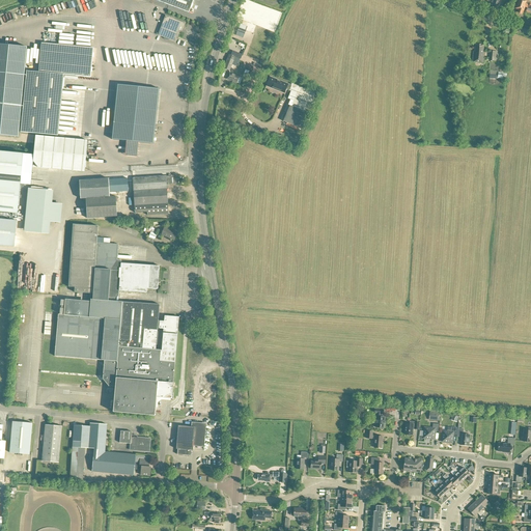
[(82,4),(75,7),(77,14),(84,10),(84,6),(86,7),(86,10),(88,10),(88,9),(92,10),(93,8),(96,7),(93,0),(82,0),(84,3),(83,4),(82,4)]
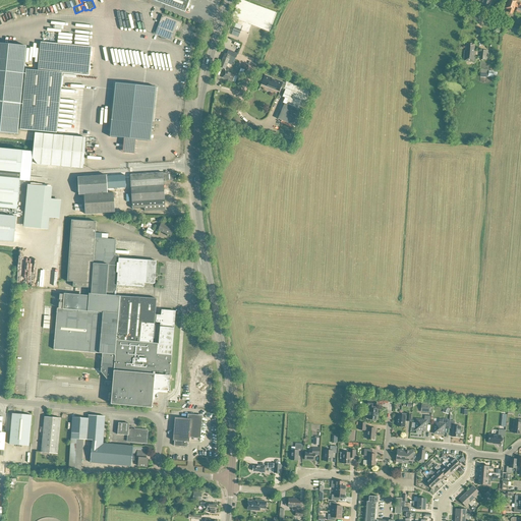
[(151,0),(185,13),(189,0),(151,0)]
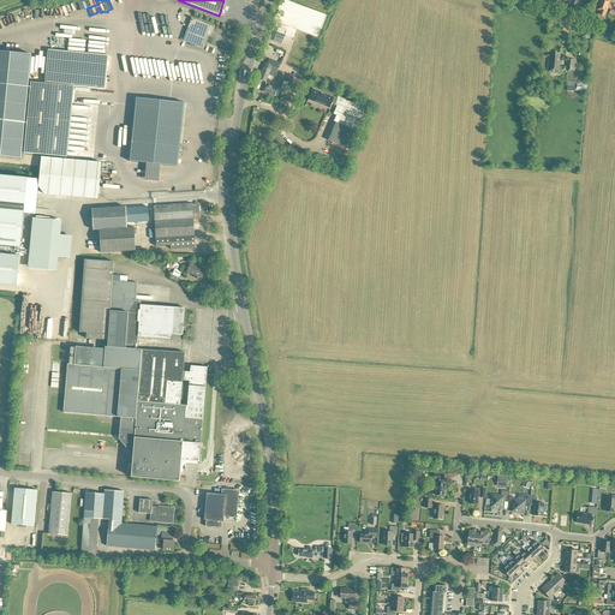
[(611,5),(609,5),(610,1),(604,0),(599,0),(596,10),(601,11),(599,15),(604,17),(605,13),(608,9),(610,9),(610,10),(614,11),(614,3),(613,3),(611,5)]
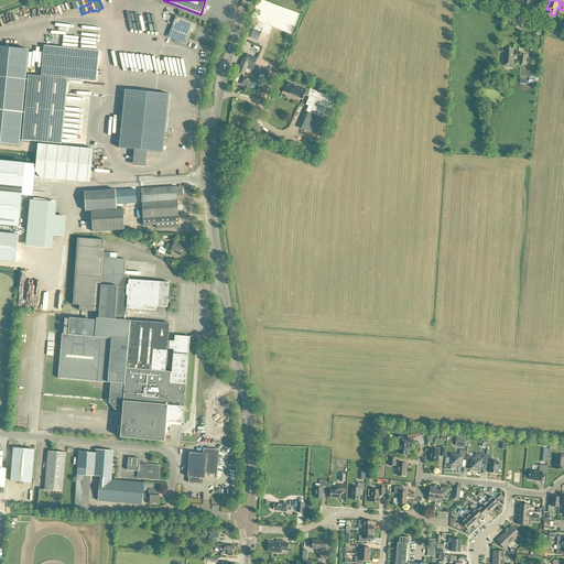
[(12,12),(14,21),(22,19),(21,11),(12,12)]
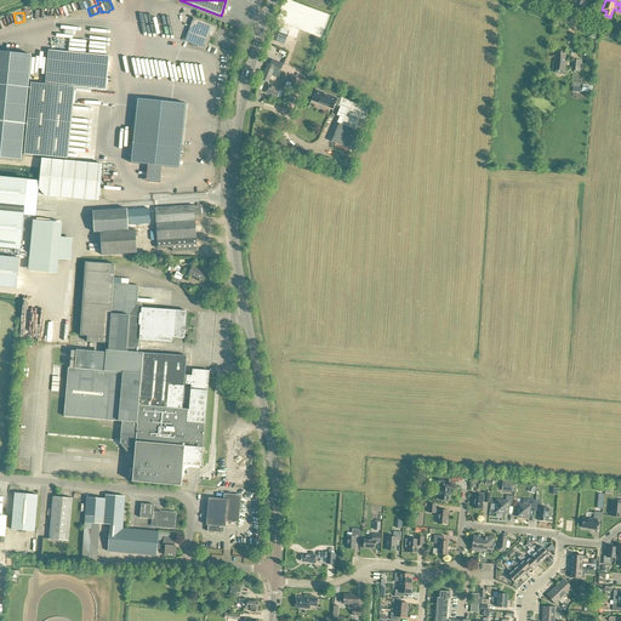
[(11,15),(0,16),(0,27),(13,24),(11,15)]
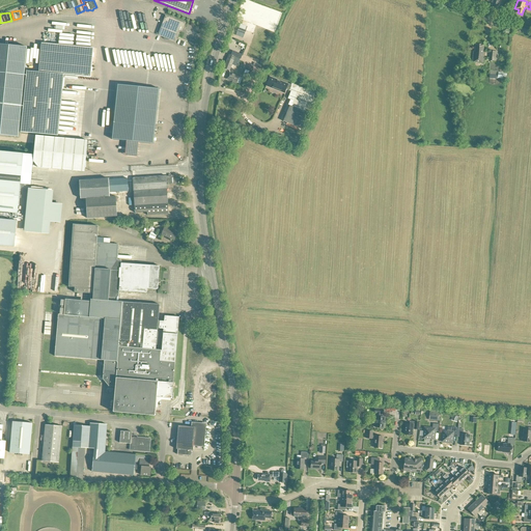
[(165,16),(161,28),(158,35),(163,37),(164,39),(165,40),(167,40),(168,40),(169,40),(175,43),(179,30),(182,31),(185,23),(165,16)]
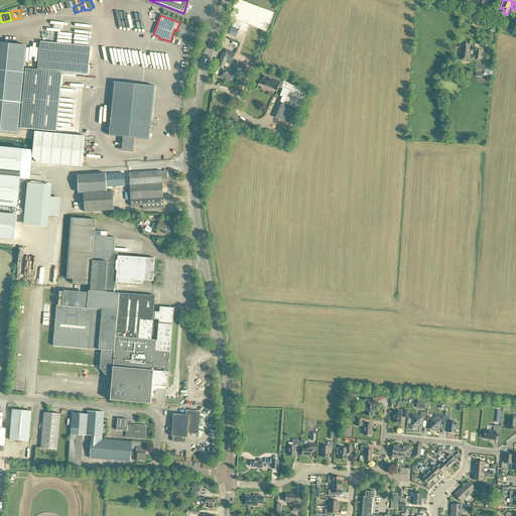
[(25,70),(19,129),(56,132),(61,73),(88,76),(91,46),(40,42),(37,71),(25,70)]
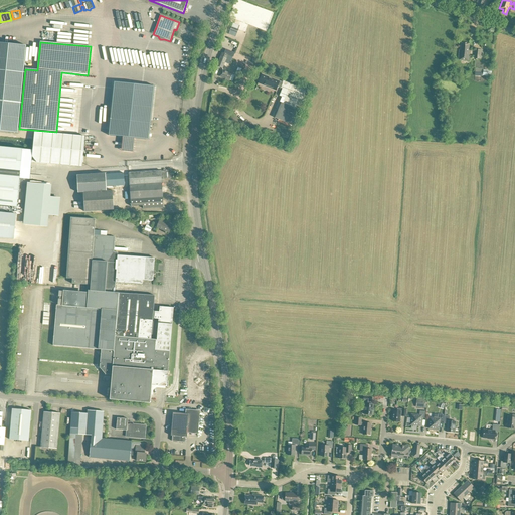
[(0,43),(0,131),(18,134),(23,73),(26,46),(0,43)]
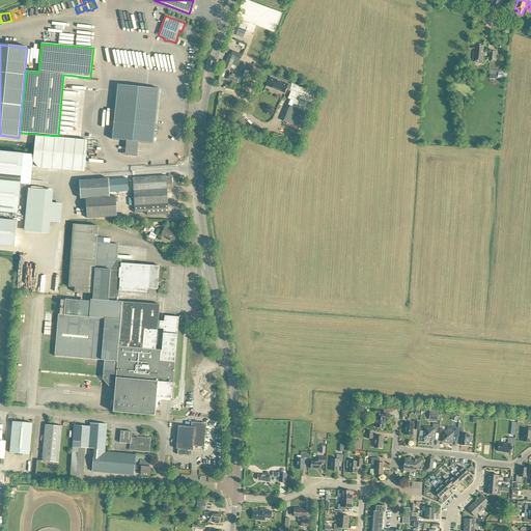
[(472,62),(483,63),(484,53),(483,53),(483,46),(475,45),(475,52),(473,52),(472,62)]
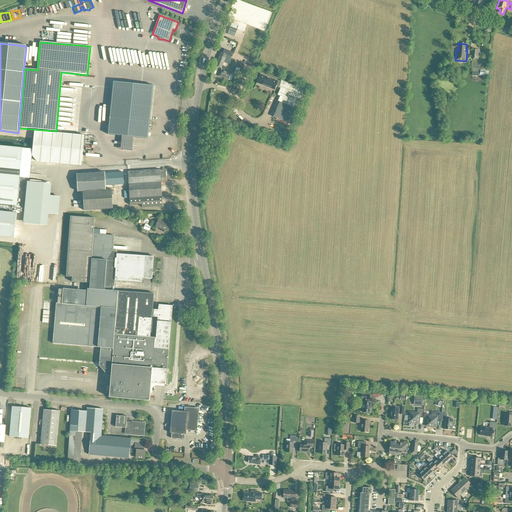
[(120,60),(117,46),(111,47),(110,45),(104,46),(106,59),(110,58),(110,62),(120,60)]
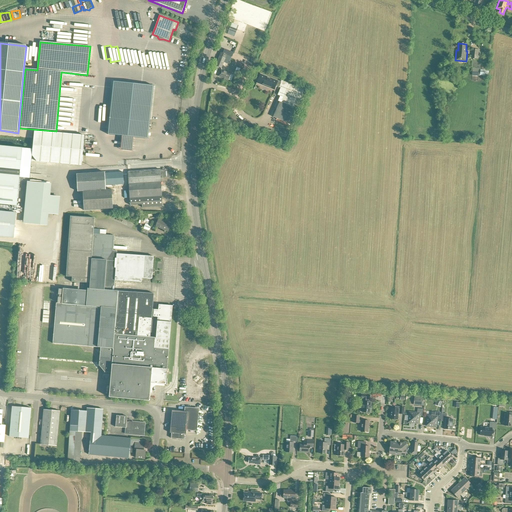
[(156,64),(155,49),(141,50),(142,64),(156,64)]
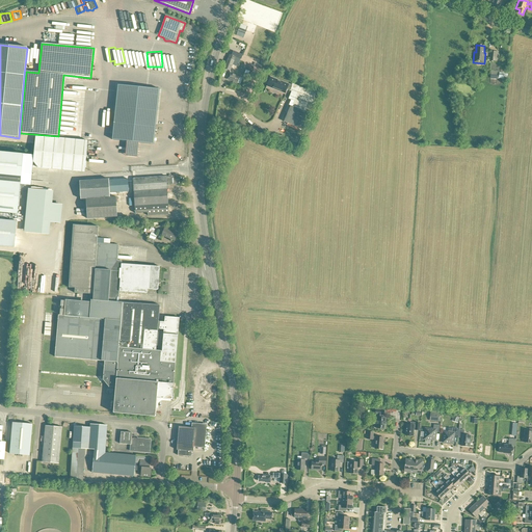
[(490,51),(489,61),(497,61),(497,59),(500,60),(500,54),(498,54),(498,52),(490,51)]
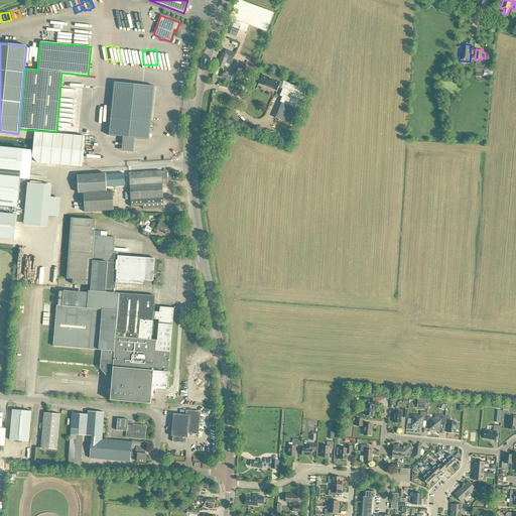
[(222,53),(217,67),(223,69),(229,55),(222,53)]
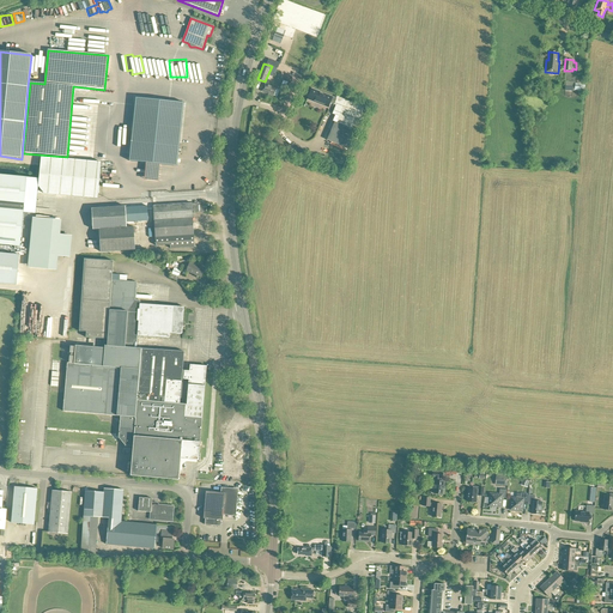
[(279,91),(275,90),(277,89),(271,86),(271,85),(265,84),(261,91),(268,95),(268,96),(273,97),(273,96),(277,98),(279,91)]
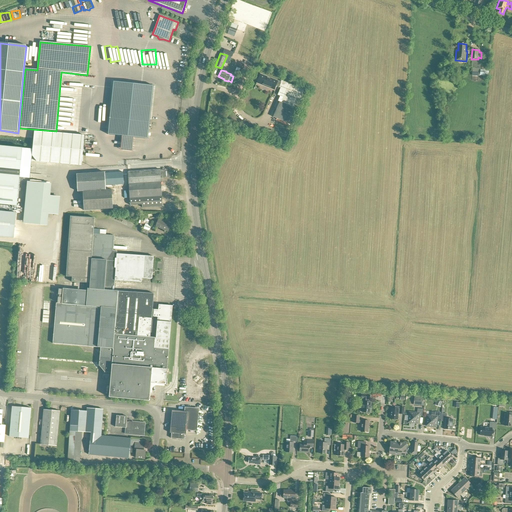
[(280,83),(278,82),(261,75),(258,83),(274,90),(276,86),(280,88),(277,96),(280,97),(278,102),(279,102),(273,117),(293,125),(303,99),(300,98),(304,90),(281,81),(280,83)]
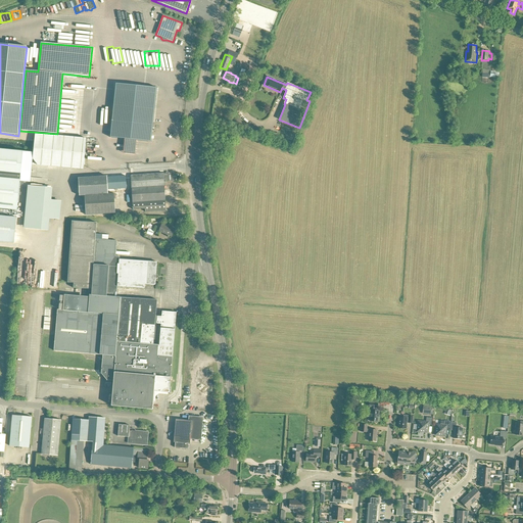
[(115,84),(110,138),(125,139),(137,140),(151,142),(156,88),(115,84)]
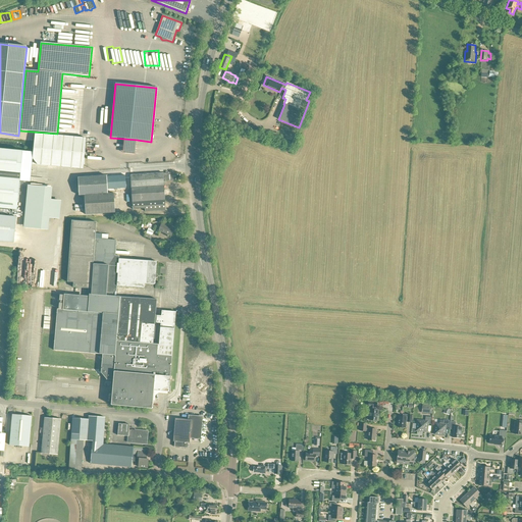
[(83,169),(86,139),(35,134),(33,152),(33,159),(33,161),(37,165),(83,169)]
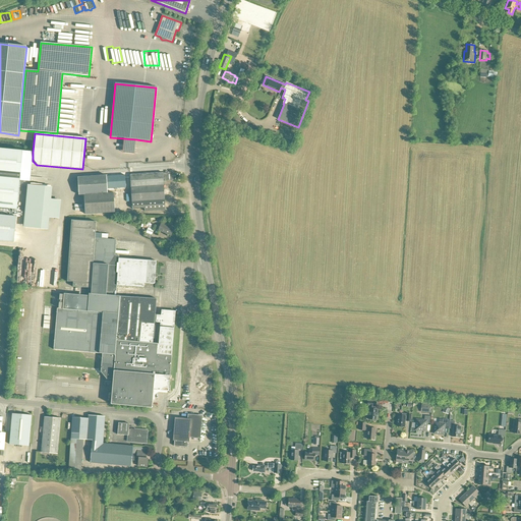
[(33,159),(33,152),(23,151),(0,148),(0,208),(17,210),(21,182),(31,183),(33,159)]
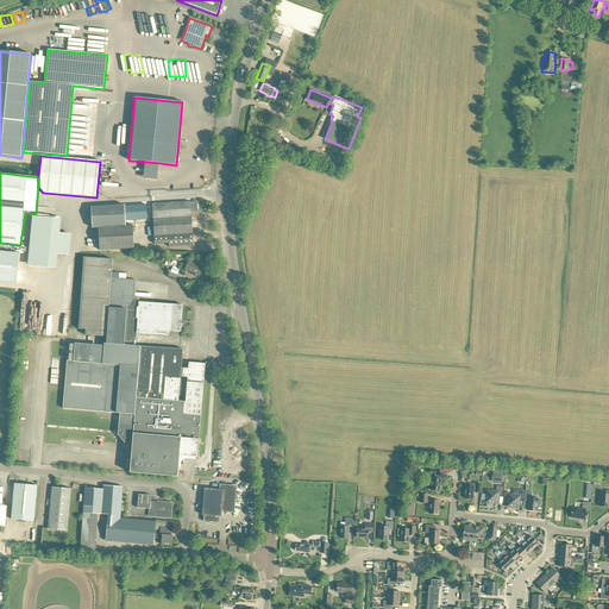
[(125,206),(90,208),(92,228),(126,226),(126,221),(148,219),(146,205),(125,207),(125,206)]
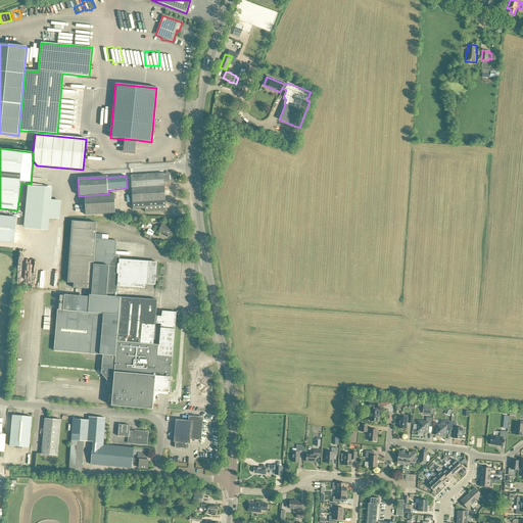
[(28,186),(24,229),(48,231),(49,219),(60,220),(61,201),(51,200),(52,188),(28,186)]
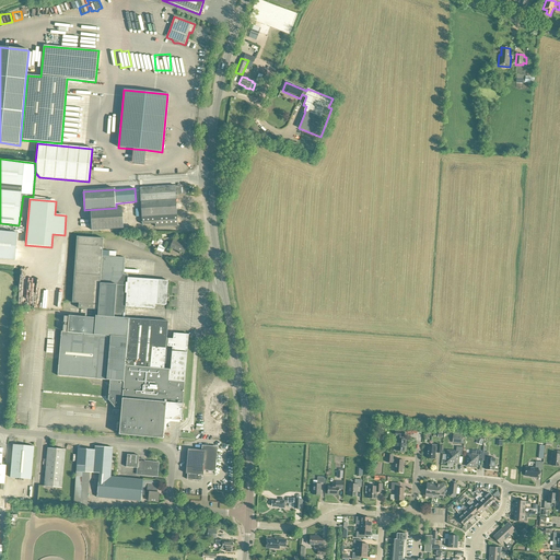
[(123,208),(92,210),(91,210),(92,231),(124,229),(123,208)]
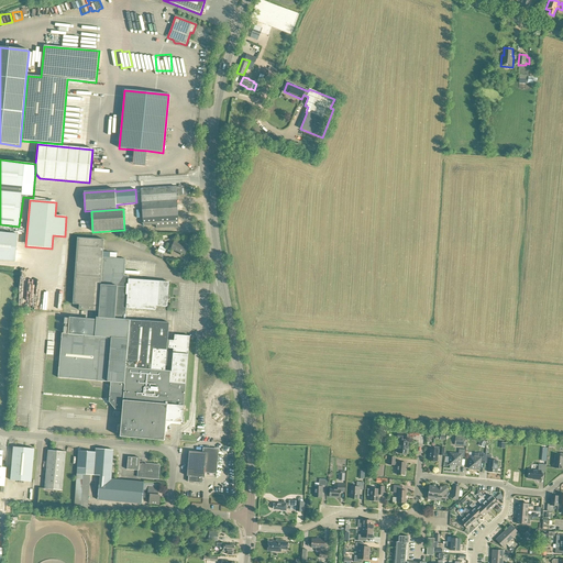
[(178,227),(178,216),(170,217),(143,218),(143,225),(156,225),(156,229),(178,227)]
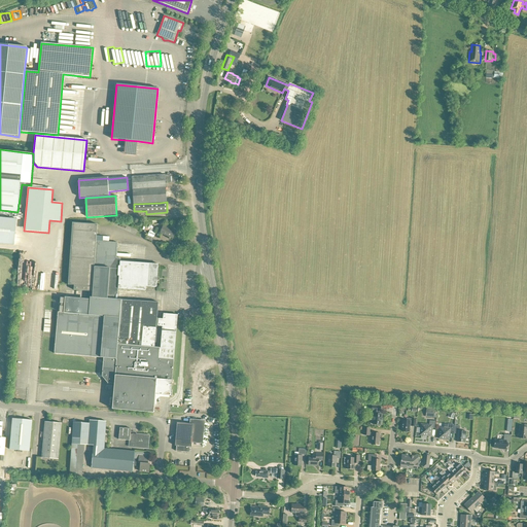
[(0,243),(14,245),(16,219),(0,217),(0,243)]
